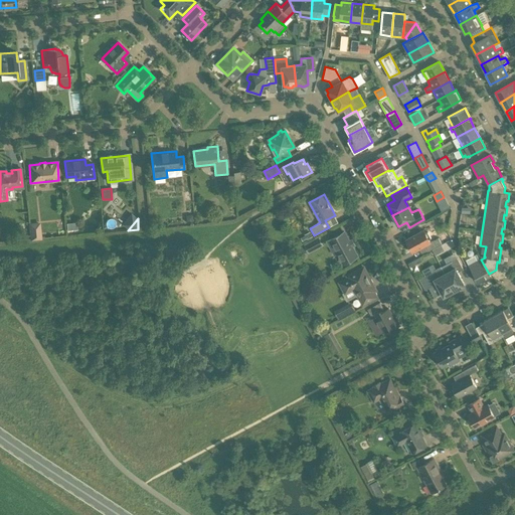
[(31,240),(42,239),(40,222),(29,223),(31,240)]
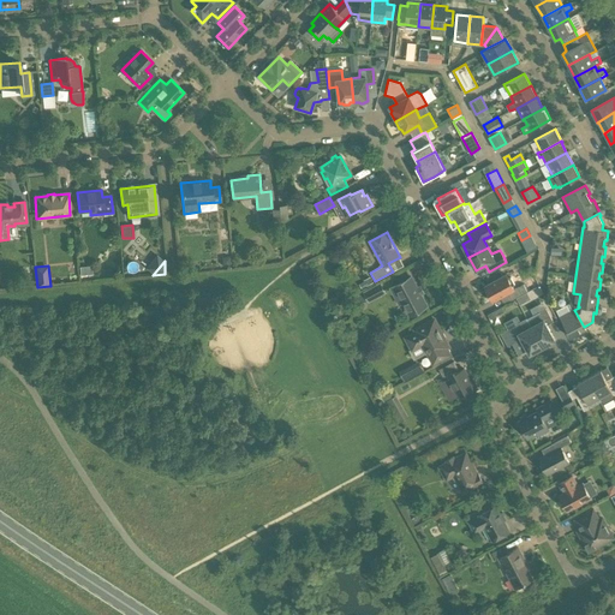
[(509,279),(506,274),(484,285),(493,302),(509,292),(514,299),(517,298),(521,296),(527,292),(523,284),(514,290),(512,286),(515,284),(512,278),(509,279)]
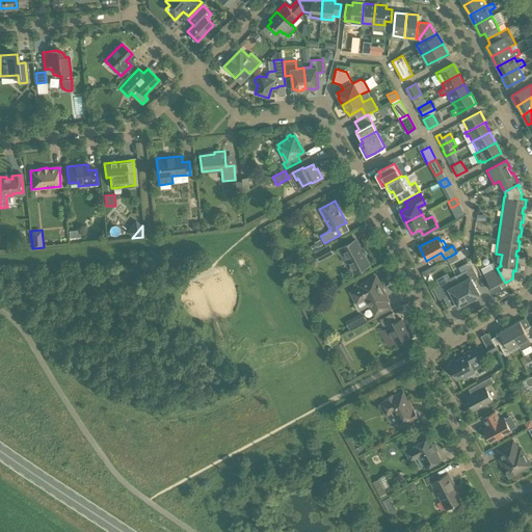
[(354,272),(369,264),(355,240),(341,248),(354,272)]
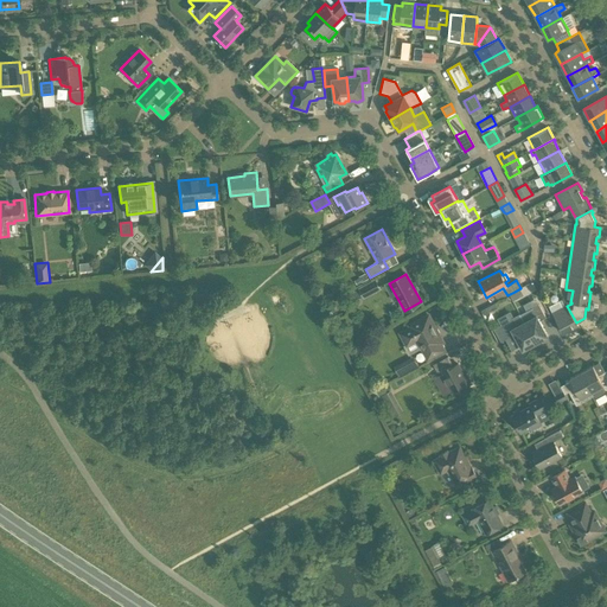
[(530,281),(526,274),(519,279),(523,286),(530,281)]
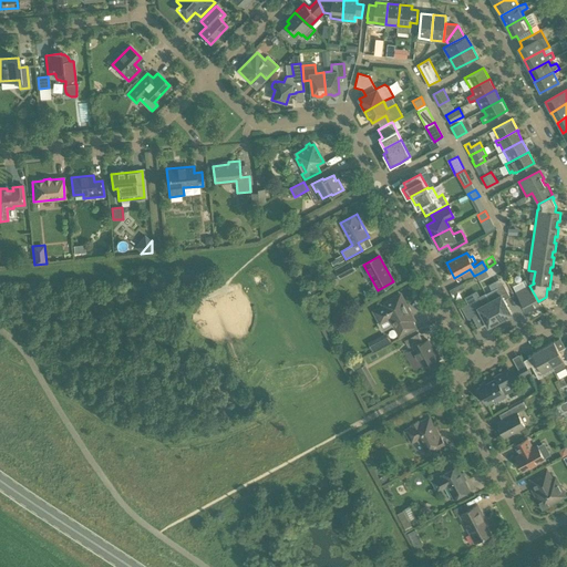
[(340,278),(356,270),(351,260),(336,269),(330,272),(333,280),(339,277),(340,278)]
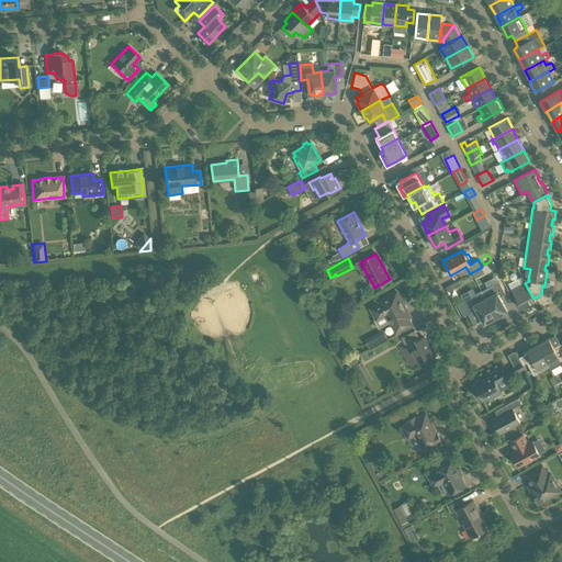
[(485,271),(496,266),(493,260),(482,266),(485,271)]
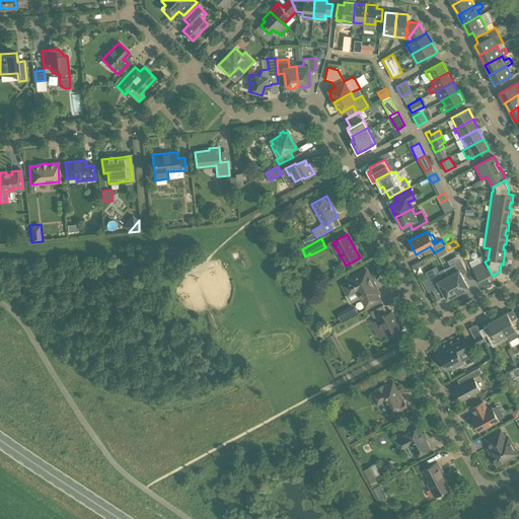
[(469,262),(471,268),(482,285),(487,282),(488,284),(496,280),(493,276),(485,262),(485,261),(482,263),(478,256),(469,262)]
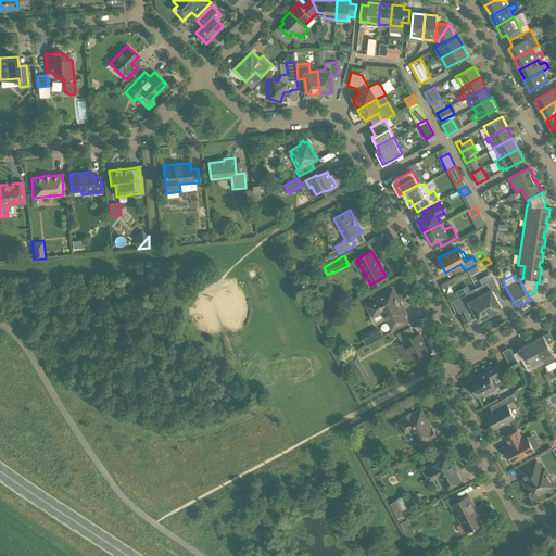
[(493,279),(482,286),(487,292),(480,295),(490,314),(492,313),(494,314),(500,312),(500,308),(502,308),(494,294),(500,291),(493,279)]
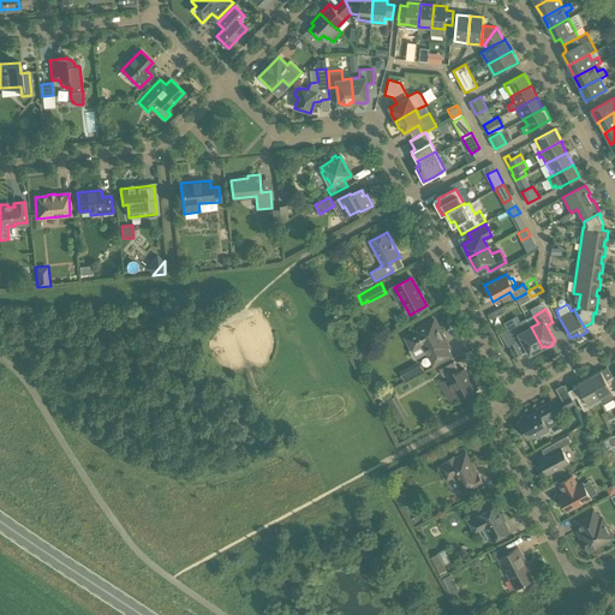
[(433,364),(449,354),(446,348),(448,347),(447,344),(446,344),(445,341),(445,340),(434,320),(415,330),(416,333),(406,338),(412,350),(423,344),(433,364)]
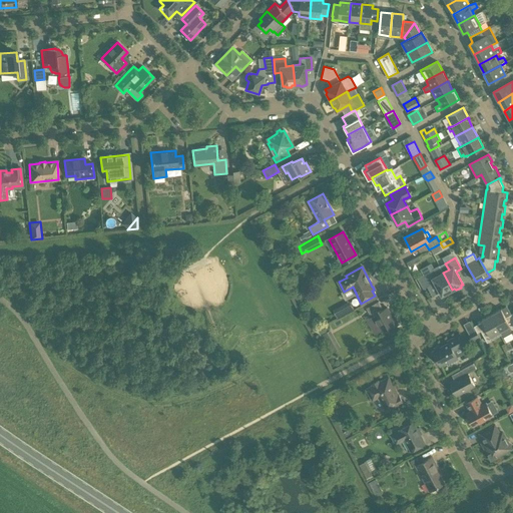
[(452,290),(443,273),(437,276),(434,270),(424,275),(430,286),(435,283),(442,296),(444,295),(446,296),(448,295),(450,294),(451,291),(452,290)]
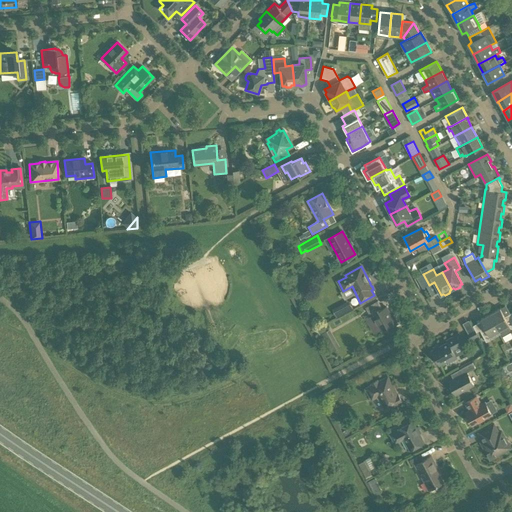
[(298,305),(305,302),(300,294),(294,297),(298,305)]
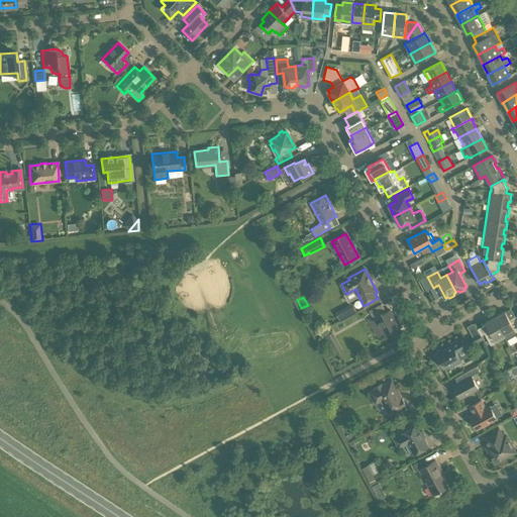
[(340,320),(356,311),(352,303),(335,312),(340,320)]
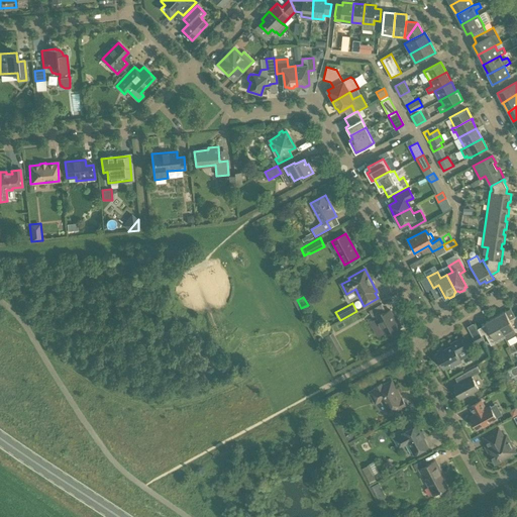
[(386,312),(382,304),(369,310),(373,317),(375,315),(384,333),(391,329),(393,332),(401,327),(396,319),(395,319),(390,310),(386,312)]
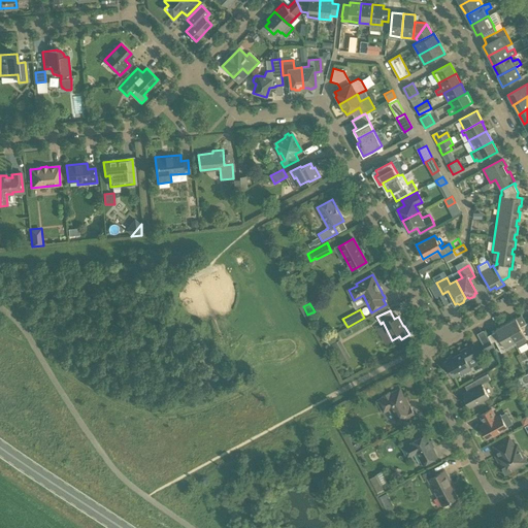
[(527,326),(526,324),(521,327),(516,318),(505,324),(515,340),(519,347),(526,342),(527,339),(527,338),(527,326)]
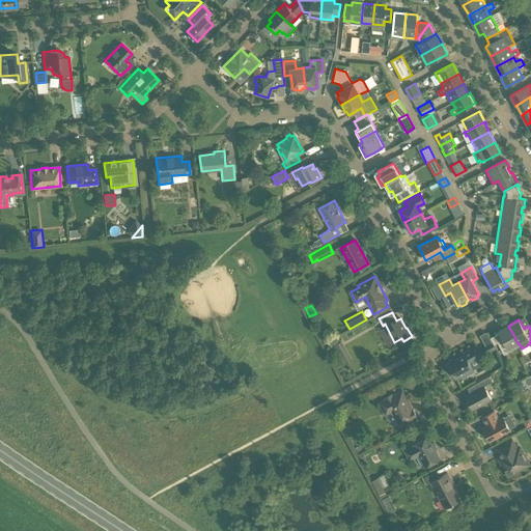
[(508,347),(518,342),(508,326),(499,331),(503,339),(498,342),(504,355),(510,352),(508,347)]
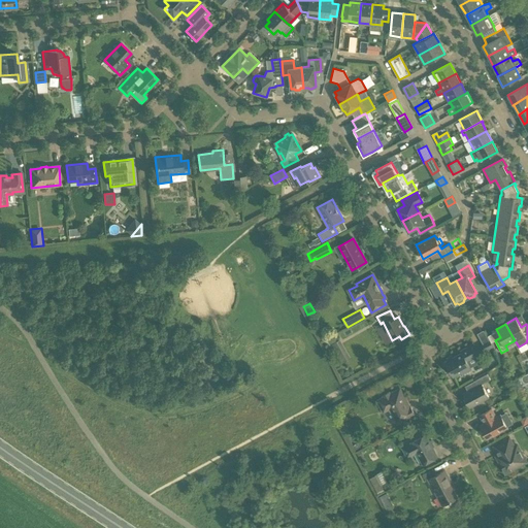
[(489,340),(484,330),(477,333),(483,343),(483,344),(486,351),(493,347),(490,340),(489,340)]
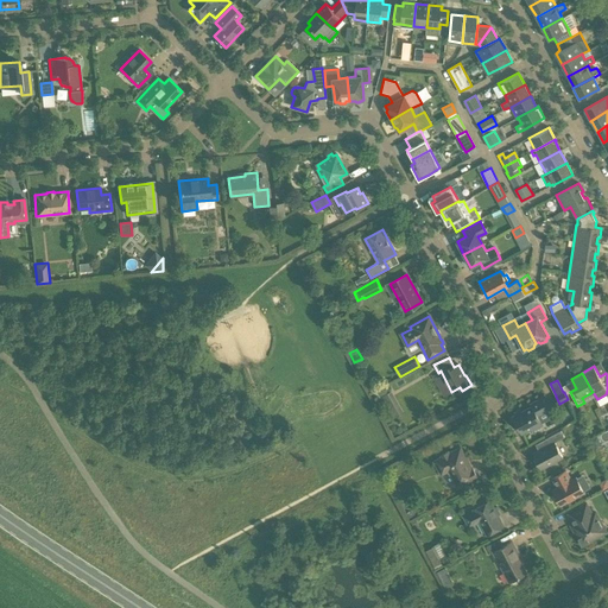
[(404,412),(392,391),(382,396),(386,401),(382,403),(386,410),(390,407),(394,418),(404,412)]
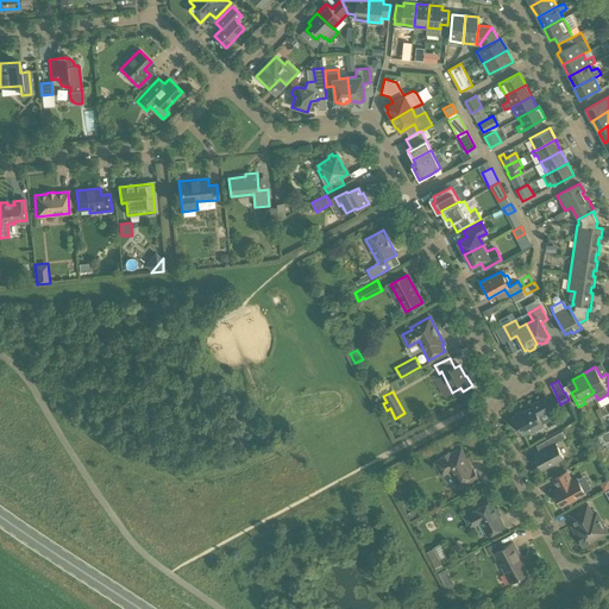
[(537,414),(547,408),(542,400),(532,406),(532,408),(522,413),(521,412),(516,414),(518,416),(514,418),(522,433),(532,428),(533,431),(542,425),(537,414)]
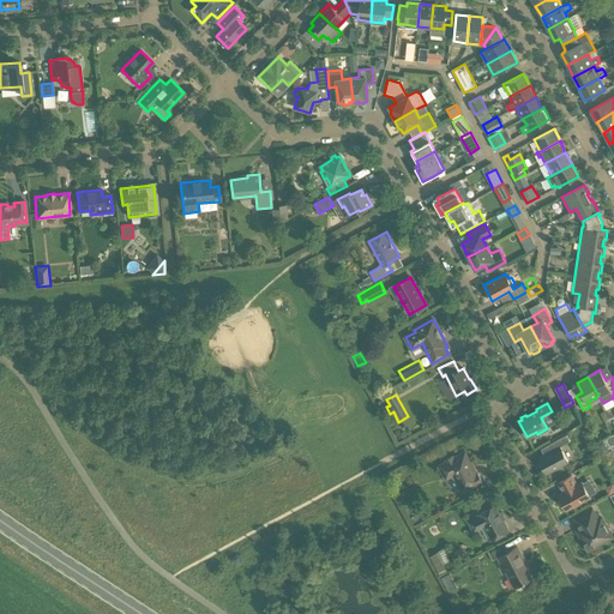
[(547,474),(569,462),(560,447),(570,441),(566,435),(549,444),(553,451),(539,458),(547,474)]
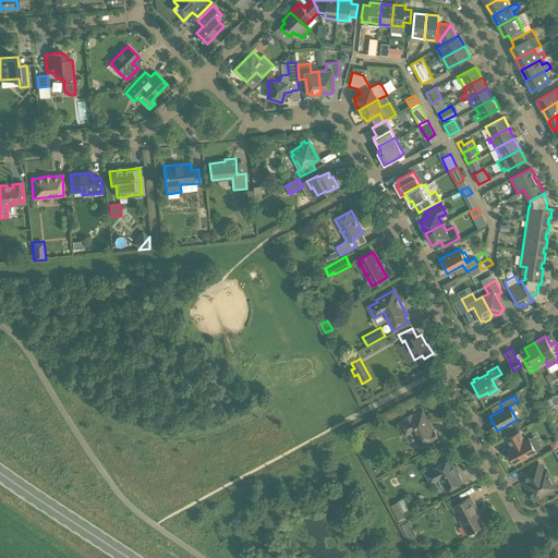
[(429,425),(422,411),(412,416),(411,414),(404,417),(405,420),(399,424),(405,435),(412,432),(421,447),(438,437),(434,429),(432,431),(428,425),(429,425)]
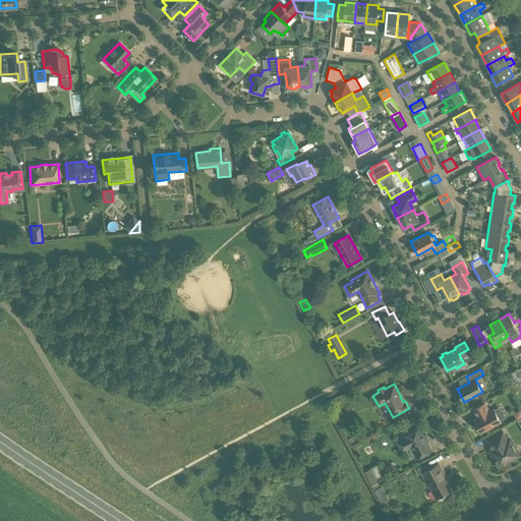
[(489,412),(484,403),(473,410),(476,416),(478,415),(479,417),(473,420),(480,432),(501,422),(494,409),(489,412)]
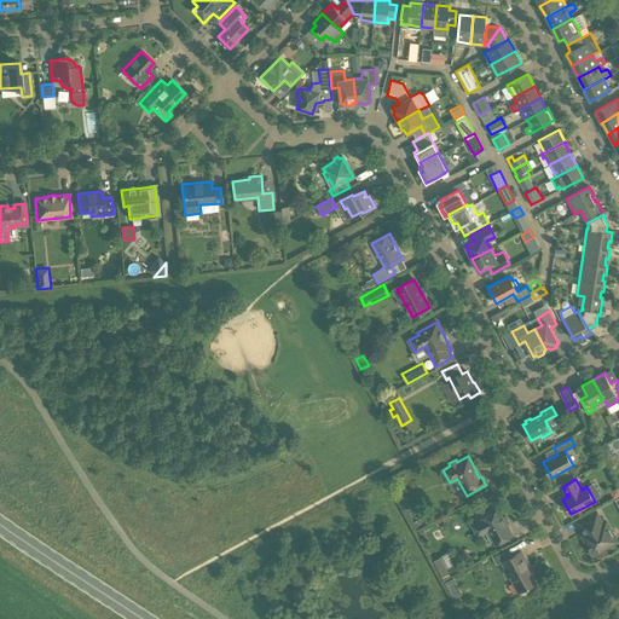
[(513,536),(498,509),(482,519),(470,525),(478,537),(489,531),(496,544),(513,536)]
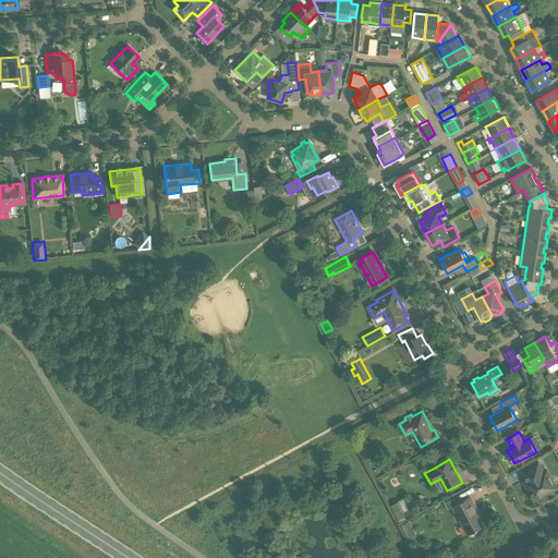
[(557,488),(547,468),(544,470),(538,461),(520,471),(524,480),(522,481),(533,502),(557,488)]
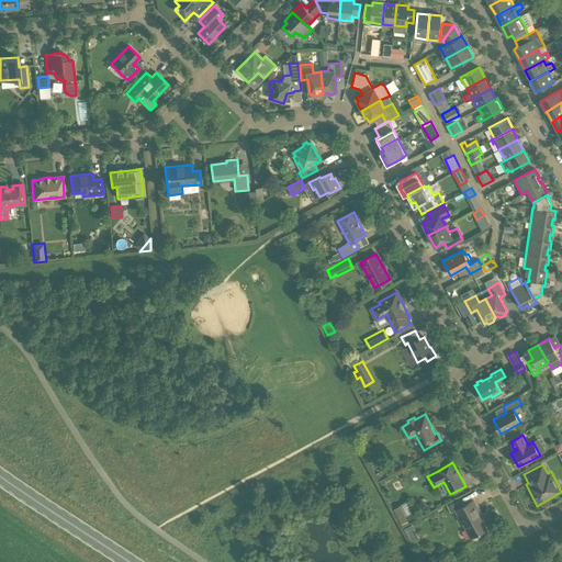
[(401,521),(413,514),(405,501),(393,508),(401,521)]
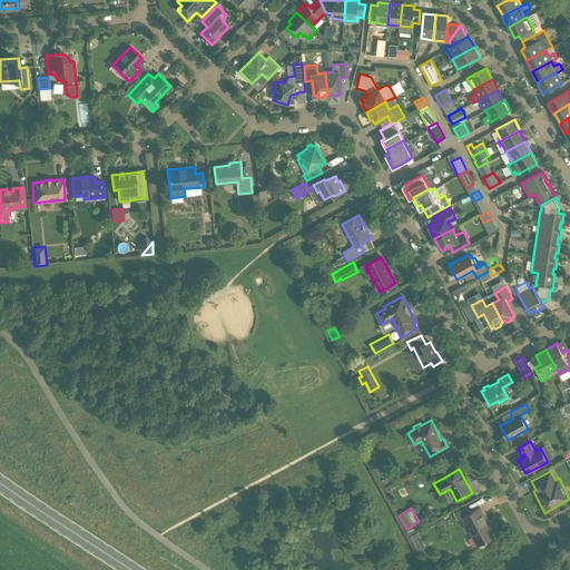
[(481,546),(485,543),(485,541),(493,537),(487,524),(488,523),(480,508),(462,518),(478,546),(479,544),(481,546)]
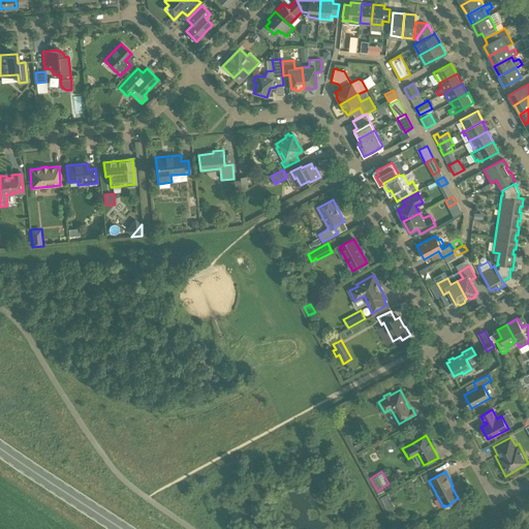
[(391,498),(387,494),(380,498),(382,502),(391,498)]
